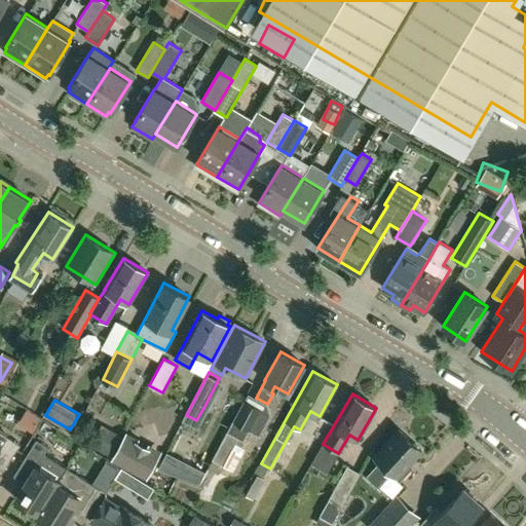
[(212,459),(223,465),(238,438),(243,440),(260,409),(243,401),(212,459)]
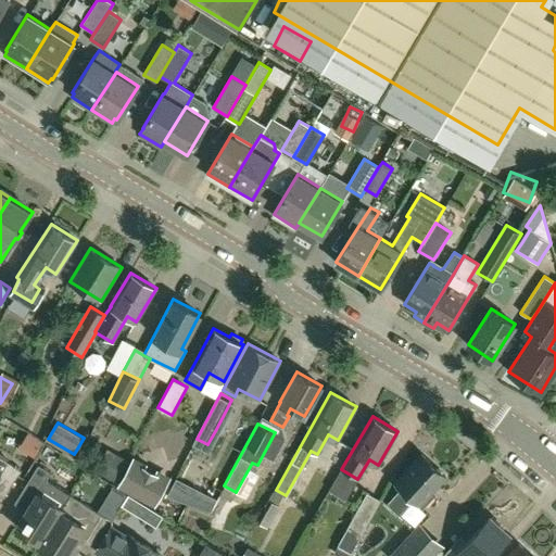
[(96,471),(113,480),(125,458),(108,450),(96,471)]
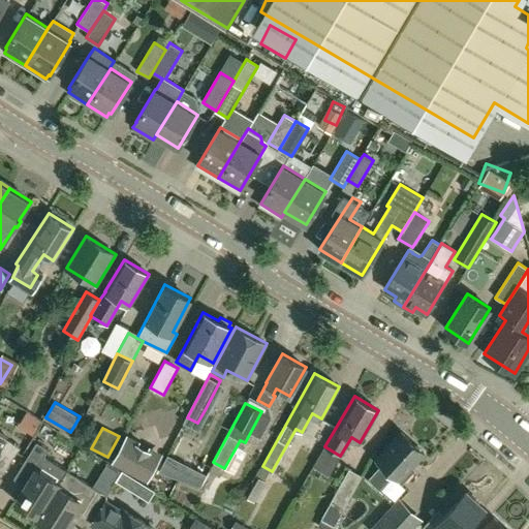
[(411,466),(424,453),(401,432),(376,459),(381,464),(368,478),(379,490),(393,474),(401,483),(414,469),(411,466)]
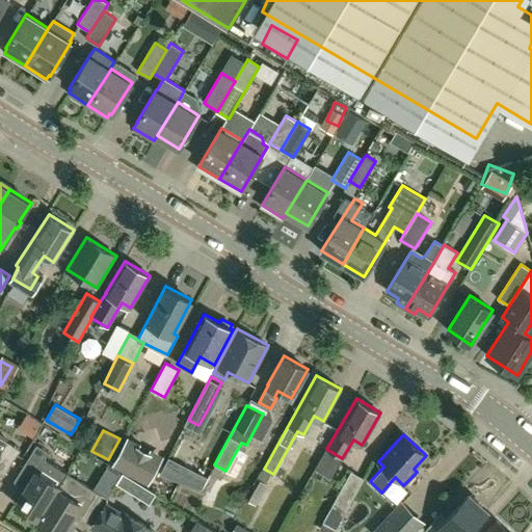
[(0,436),(0,470),(4,473),(20,449),(0,436)]
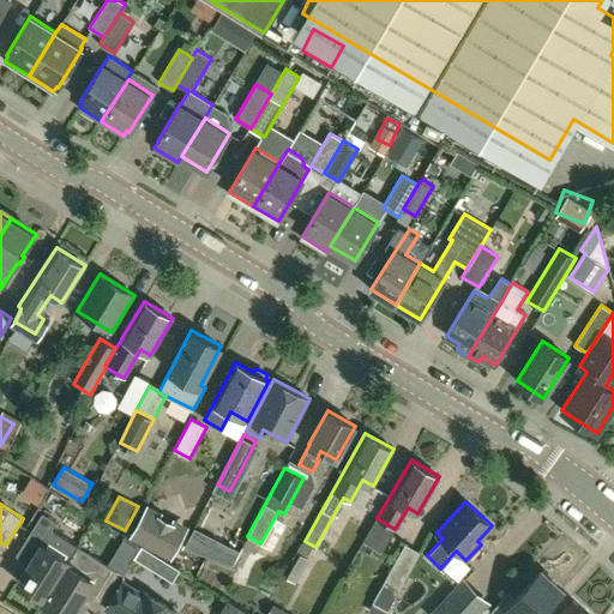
[(68,560),(77,546),(50,529),(55,521),(42,512),(25,539),(38,547),(17,582),(43,597),(44,599),(66,564),(67,564),(68,560)]
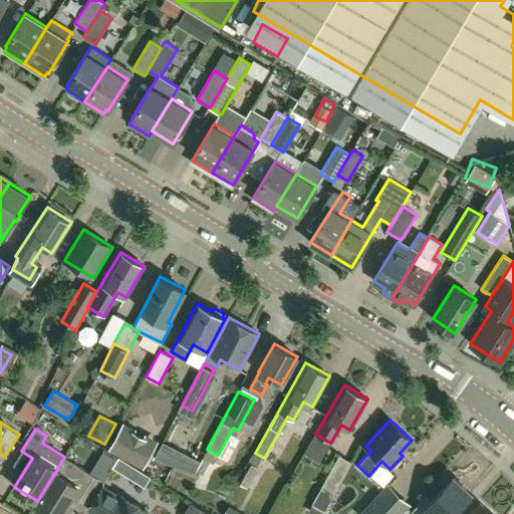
[(123,429),(112,449),(141,464),(152,445),(123,429)]
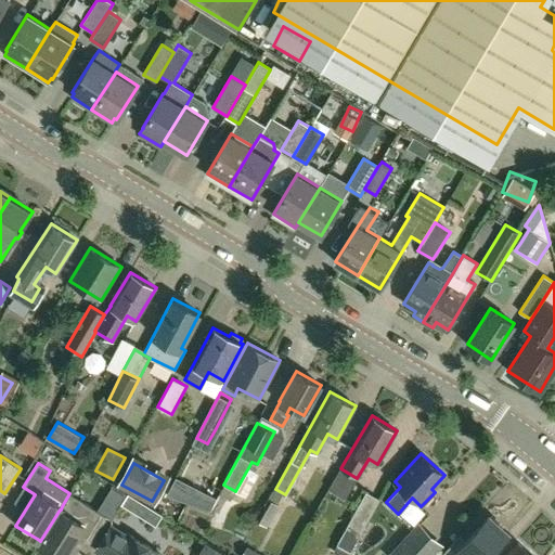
[(214,498),(194,488),(186,502),(207,508),(214,498)]
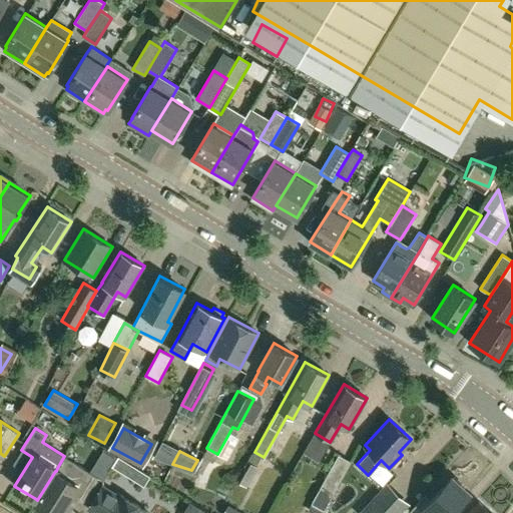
[(324,510),(334,493),(352,462),(339,455),(312,503),(324,510)]
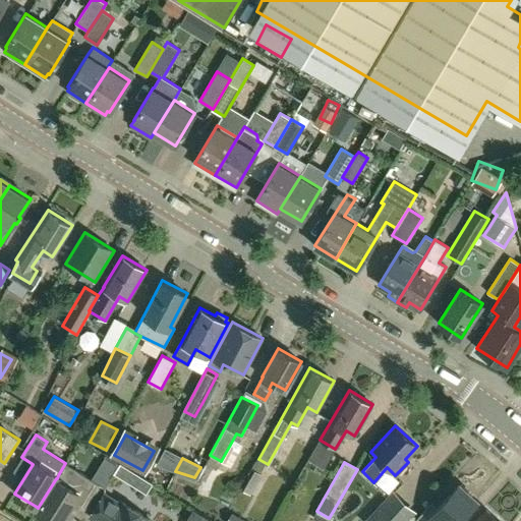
[(65,463),(58,475),(57,478),(56,478),(38,508),(37,507),(36,510),(53,520),(61,520),(74,501),(85,508),(100,484),(65,463)]
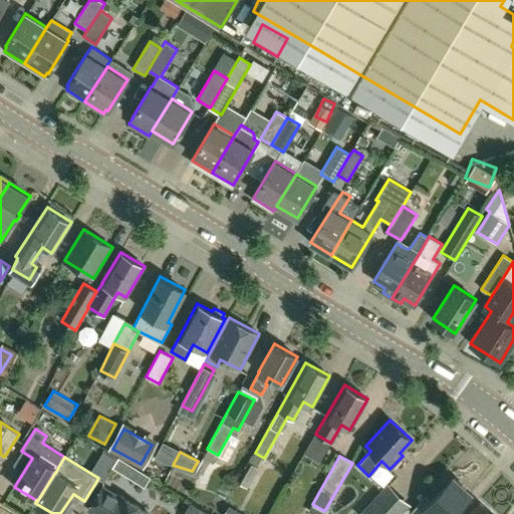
[(144,487),(151,476),(118,457),(112,467),(144,487)]
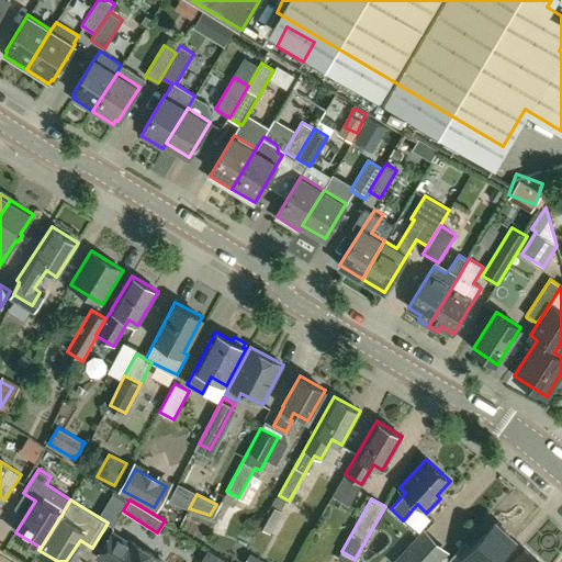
[(472,561),(493,561),(514,541),(494,523),(471,548),(465,542),(446,561),(469,561),(471,561),(472,561)]
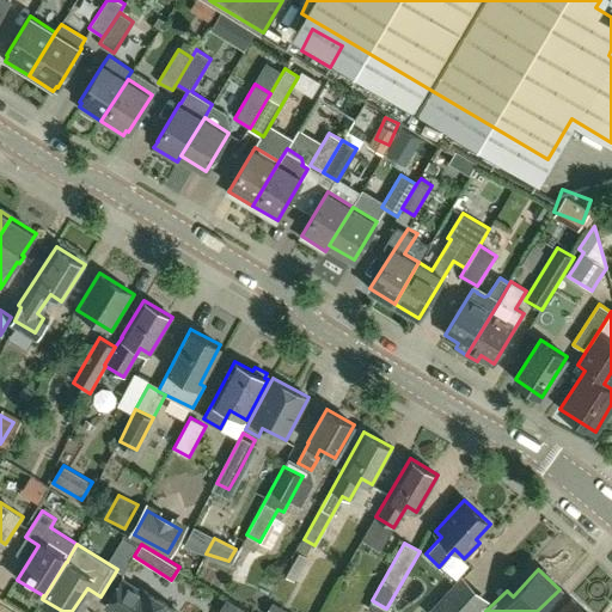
[(461,576),(428,611),(479,611),(490,601),(461,576)]
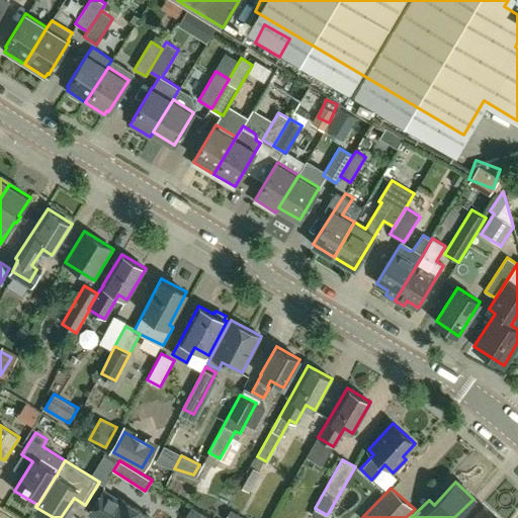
[(120,498),(119,500),(103,491),(89,513),(97,517),(147,517),(149,516),(120,498)]
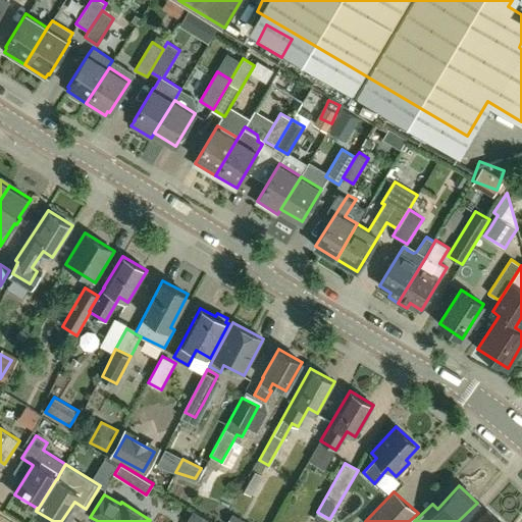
[(498,521),(487,512),(477,521),(498,521)]
